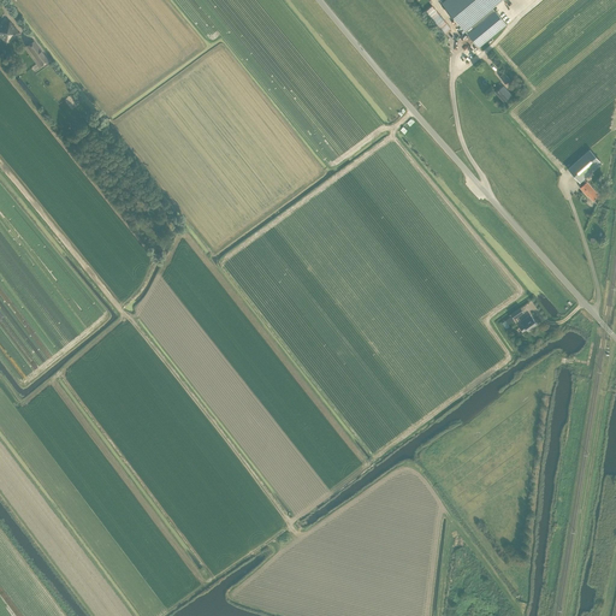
[(445,0),(442,4),(467,34),(495,11),(493,9),(502,0),(445,0)]
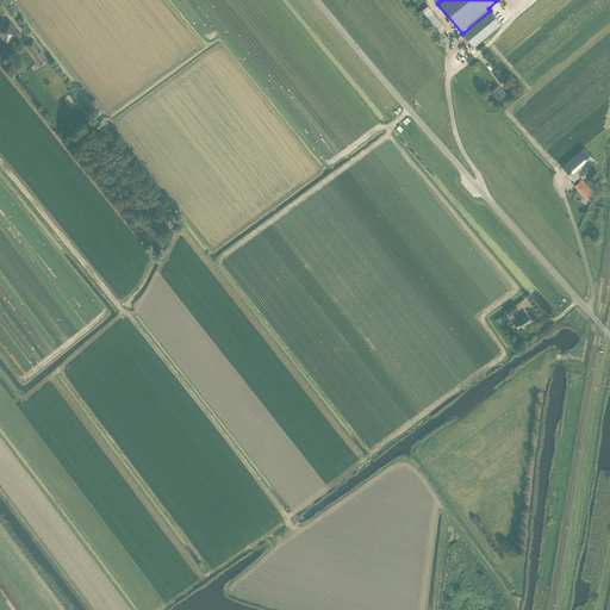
[(439,35),(447,29),(428,6),(421,13),(439,35)]
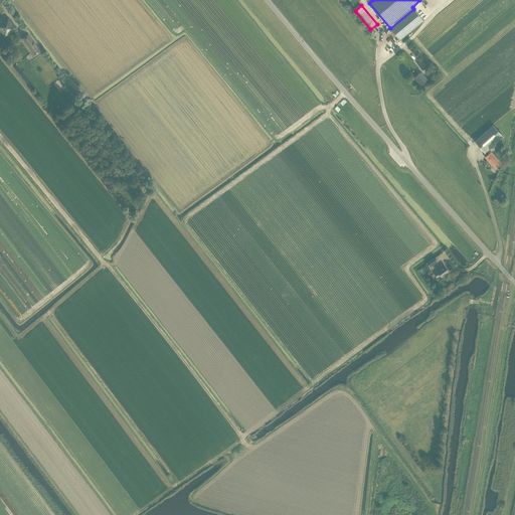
[(413,9),(390,28),(400,40),(424,21),(414,8),(413,9)]
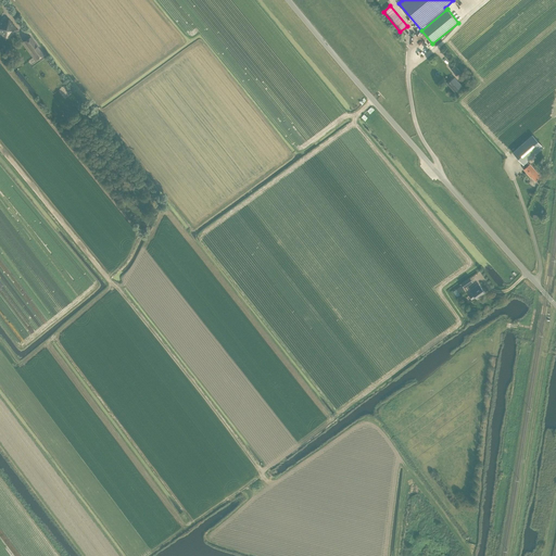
[(14,34),(13,34),(16,30),(9,19),(0,25),(0,33),(5,40),(14,34)]
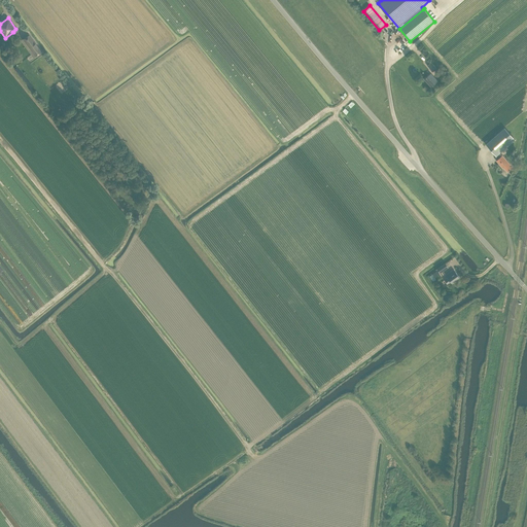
[(41,51),(30,35),(23,39),(21,41),(33,58),(41,51)]
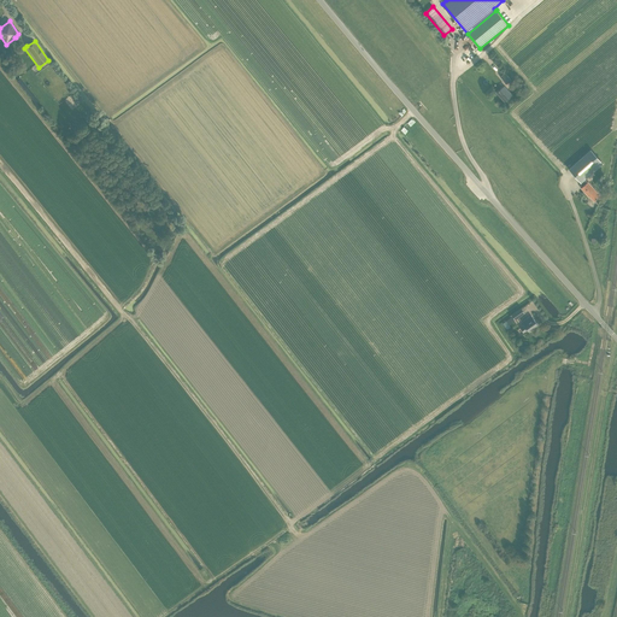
[(505,74),(500,77),(504,81),(507,84),(511,81),(511,80),(505,74)]
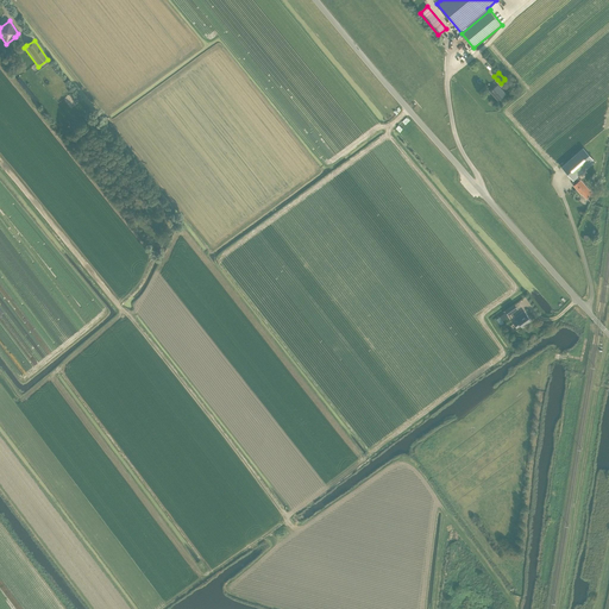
[(507,94),(498,85),(490,92),(498,101),(507,94)]
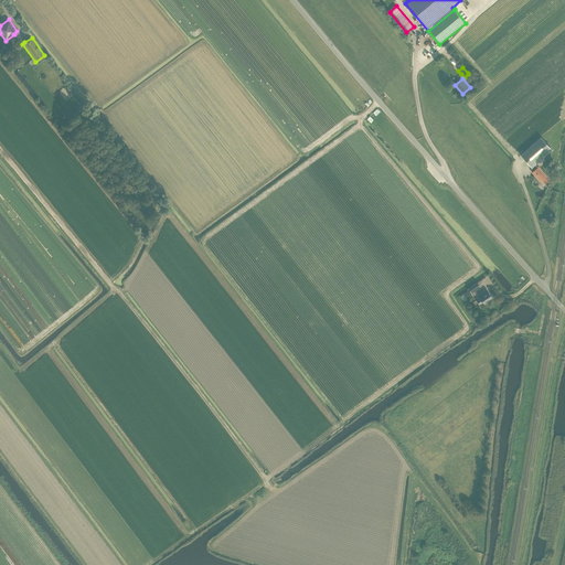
[(73,119),(68,123),(75,130),(80,127),(73,119)]
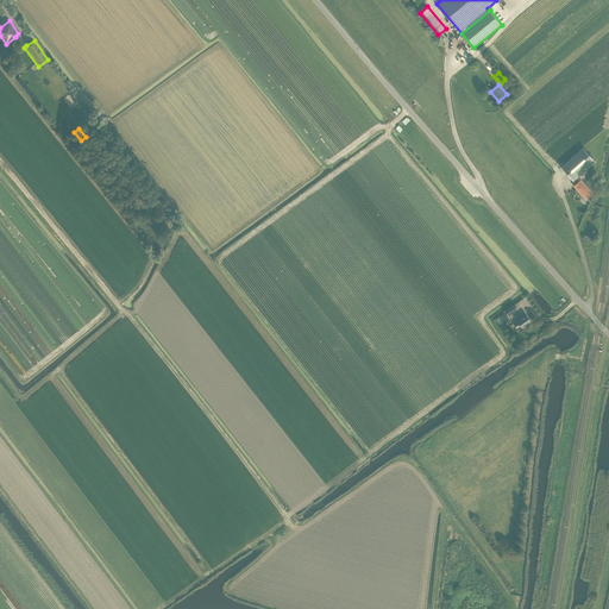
[(563,168),(575,181),(578,177),(596,162),(584,149),(563,168)]
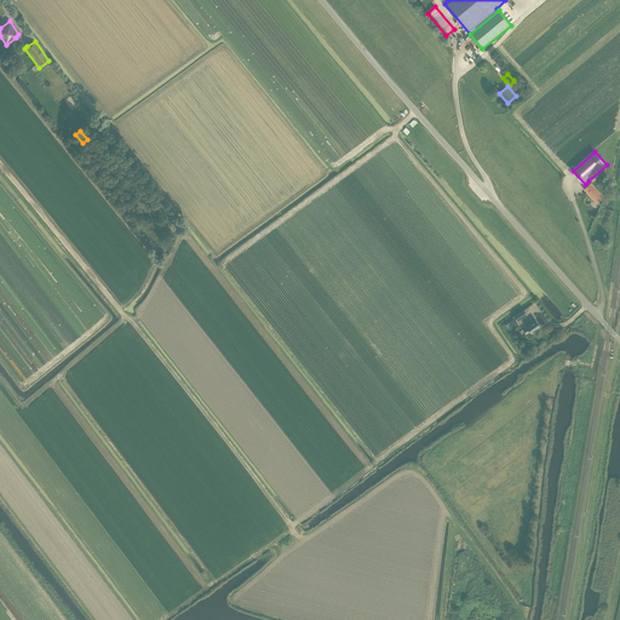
[(589,181),(585,184),(584,184),(585,187),(587,188),(585,189),(592,199),(593,197),(597,202),(603,197),(591,183),(591,184),(590,182),(589,181)]
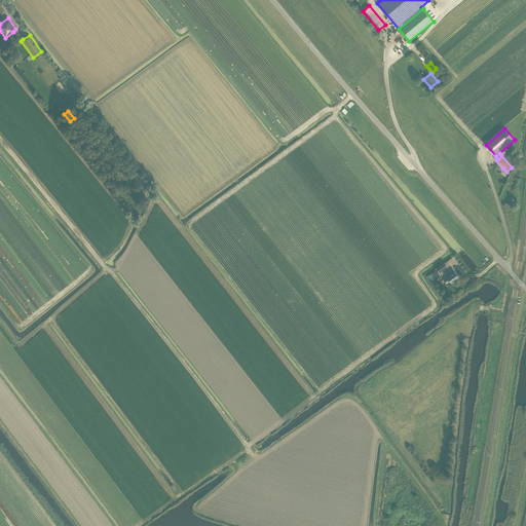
[(444,262),(436,268),(440,273),(448,267),(444,262)]
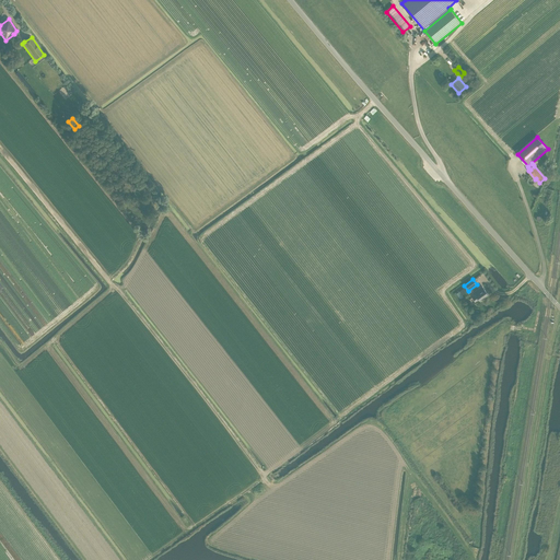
[(481,300),(481,301),(483,299),(488,295),(482,287),(474,292),(477,296),(473,299),(476,302),(479,300),(480,301),(481,300)]
